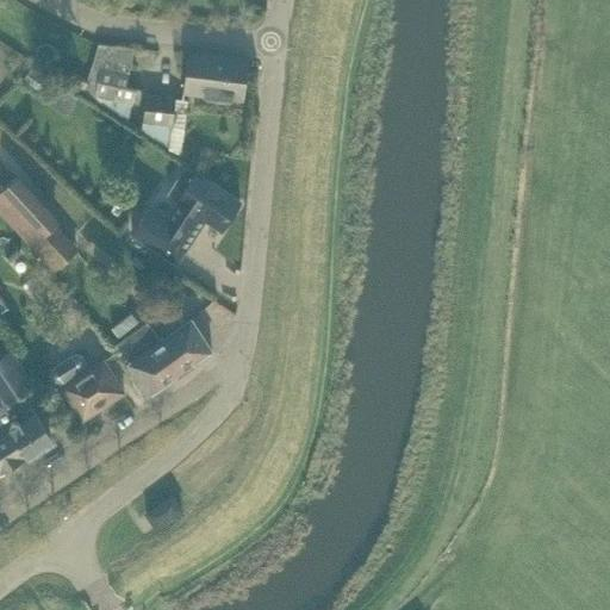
[(100,67),(101,58),(130,63),(132,48),(97,43),(91,66),(89,64),(85,79),(83,85),(75,80),(72,86),(92,99),(126,120),(136,87),(125,86),(129,72),(100,67)]
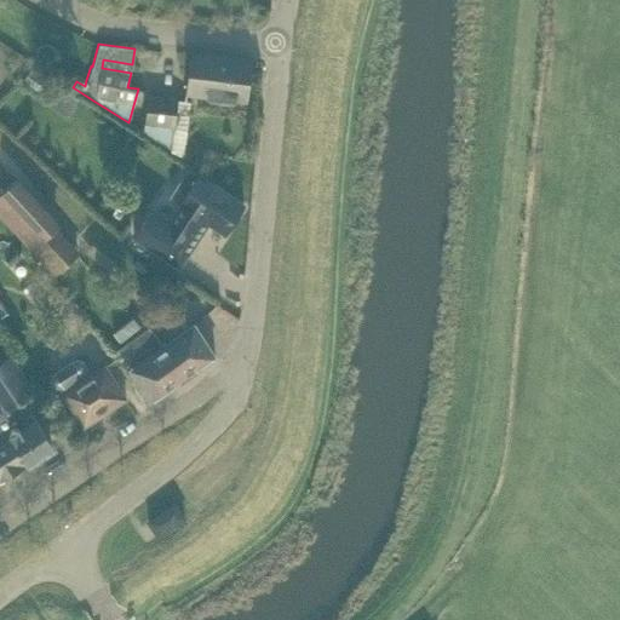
[(248,59),(190,52),(185,95),(244,102),(248,59)]
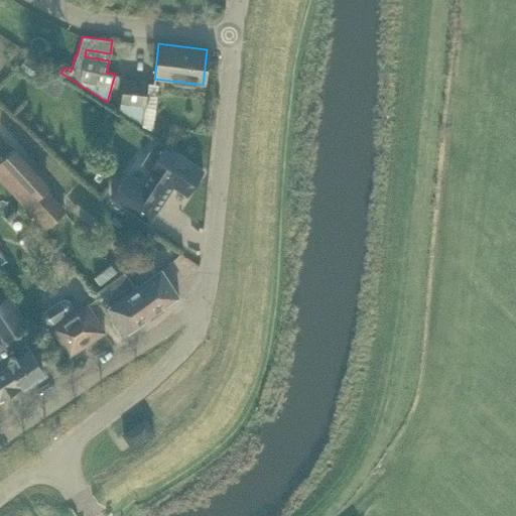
[(59,58),(53,69),(60,73),(63,68),(71,72),(72,67),(59,58)]
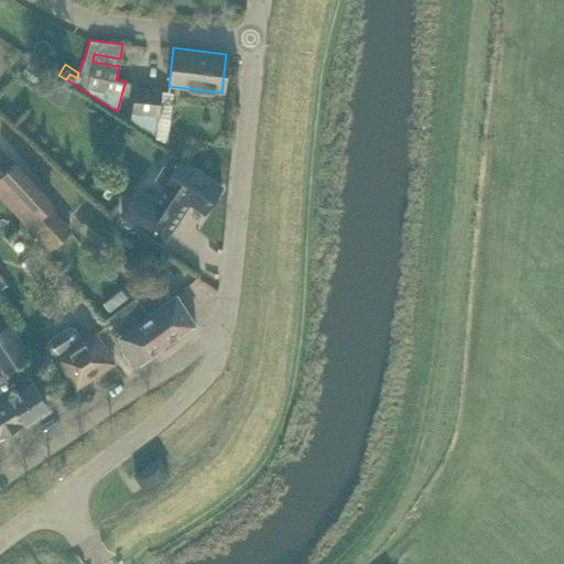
[(53,80),(43,96),(57,106),(67,90),(53,80)]
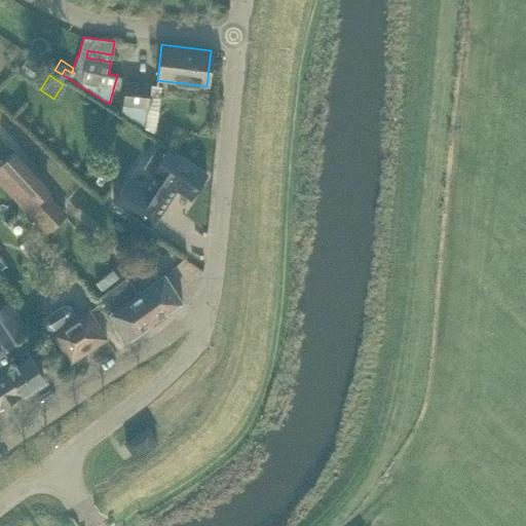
[(122,105),(121,105),(120,111),(145,128),(148,108),(150,85),(125,82),(122,105)]
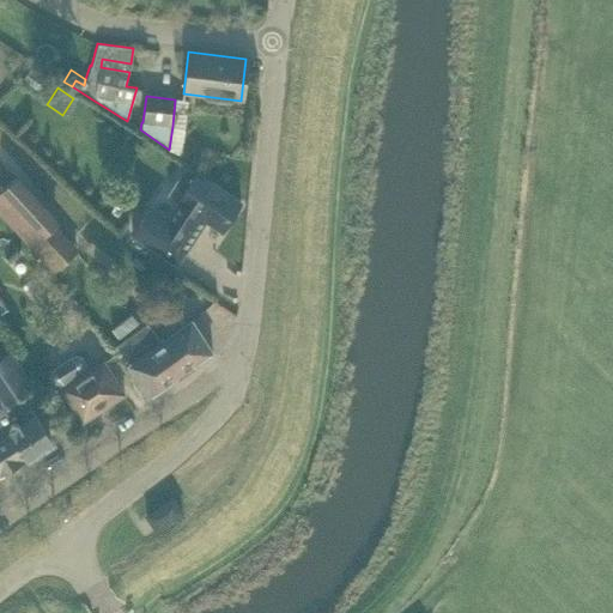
[(241,204),(196,174),(177,202),(180,204),(169,219),(151,206),(132,235),(177,265),(206,222),(222,232),(241,204)]
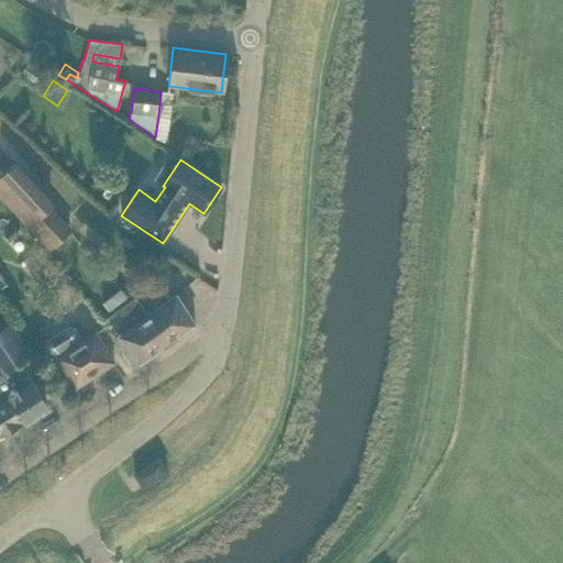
[(0,175),(0,197),(48,252),(74,230),(52,206),(54,203),(15,162),(0,175)]
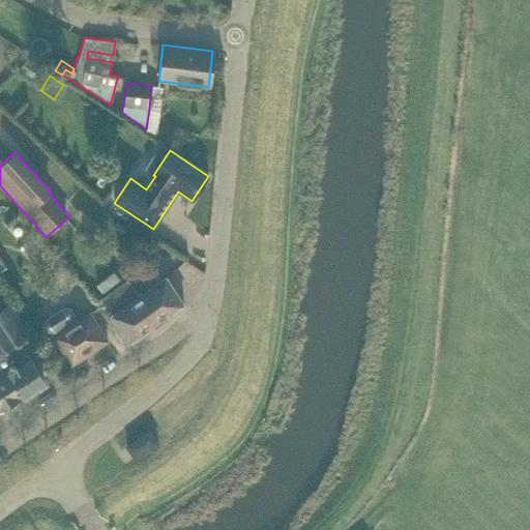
[(50,254),(37,236),(24,245),(37,263),(50,254)]
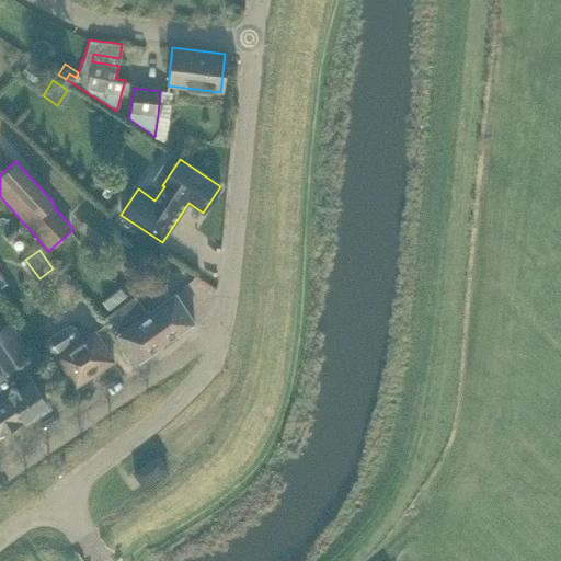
[(98,306),(113,295),(106,286),(91,296),(98,306)]
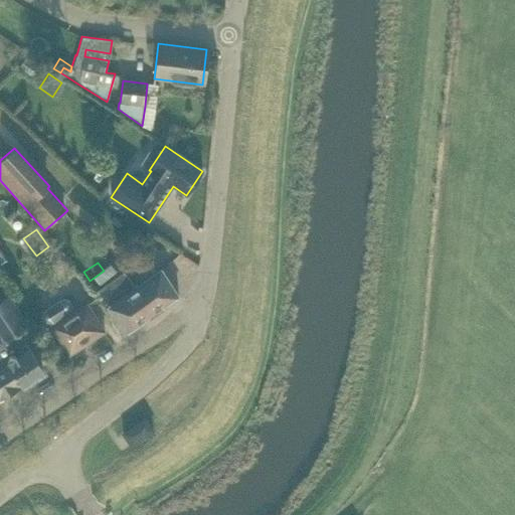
[(126,335),(178,298),(161,270),(135,288),(126,273),(98,293),(108,308),(126,335)]
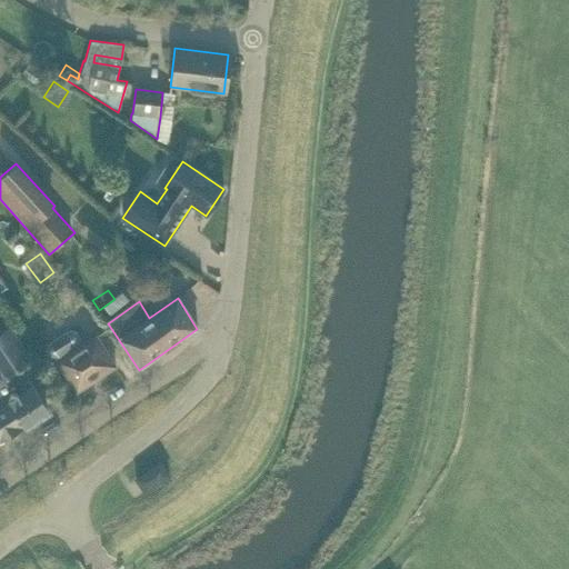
[(28,379),(21,368),(32,360),(10,326),(0,332),(0,406),(17,431),(25,426),(25,427),(50,410),(29,379),(28,379)]
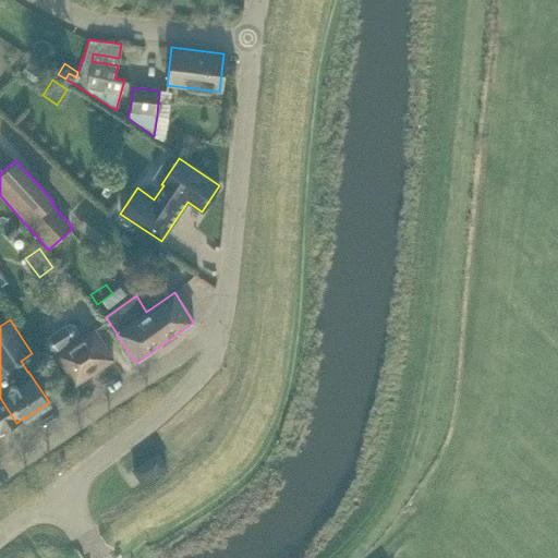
[(60,352),(74,343),(77,339),(79,334),(77,329),(73,326),(68,325),(63,326),(49,336),(46,339),(45,344),(46,350),(50,353),(56,354),(60,352)]
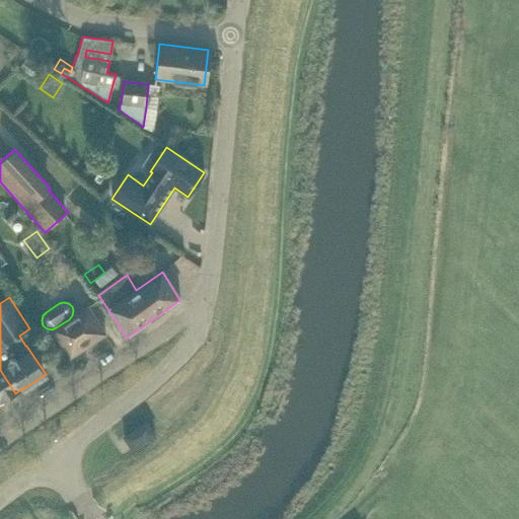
[(70,358),(104,335),(87,307),(52,330),(70,358)]
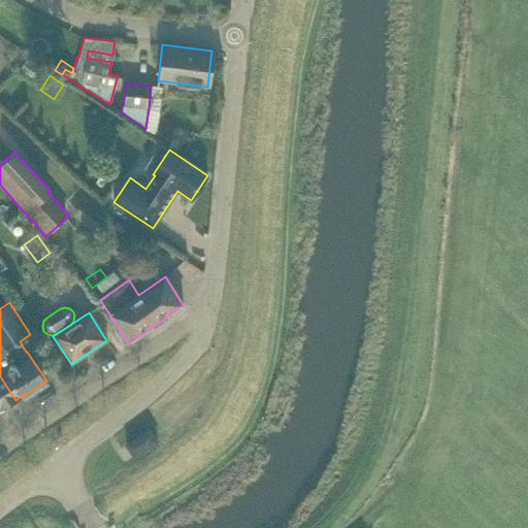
[(0,409),(15,400),(0,376),(0,409)]
